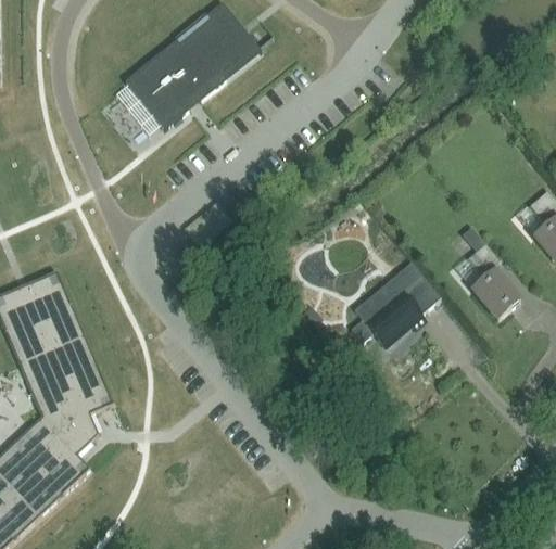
[(177,39),(125,80),(164,129),(189,110),(186,105),(198,96),(202,99),(226,79),(223,75),(257,48),(261,52),(262,51),(223,2),(207,14),(177,39)]
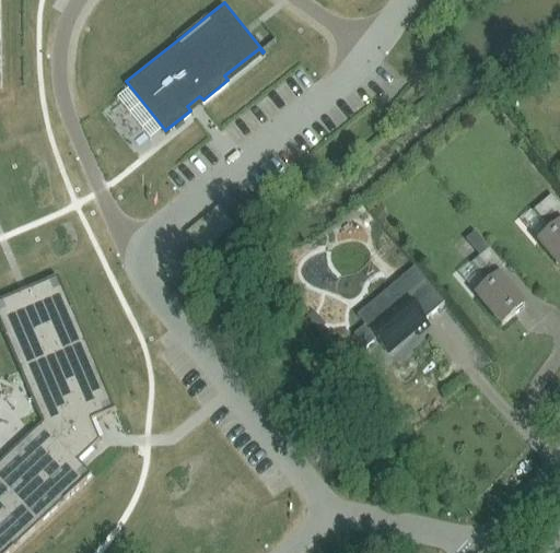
[(224,75),(228,80),(263,53),(259,48),(224,75)]
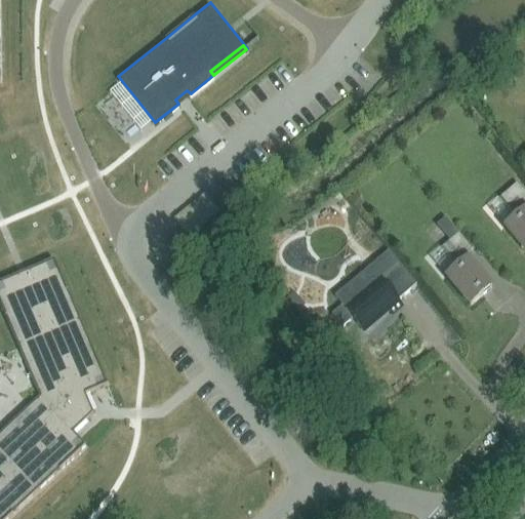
[(175,100),(178,104),(191,93),(187,90),(175,100)]
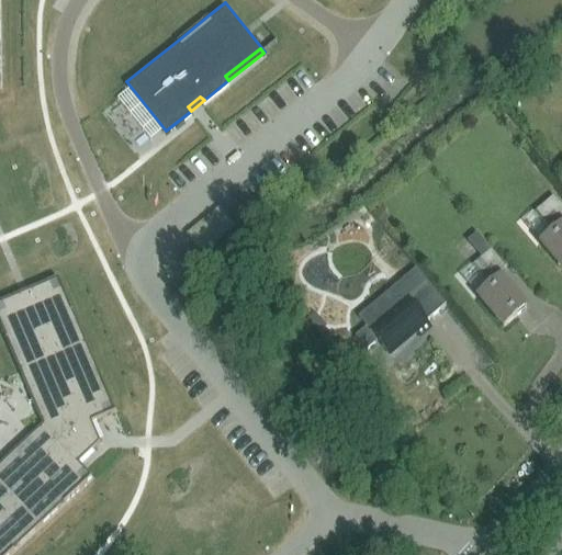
[(536,208),(525,218),(541,239),(561,264),(561,221),(560,218),(561,216),(561,204),(553,194),(536,208)]
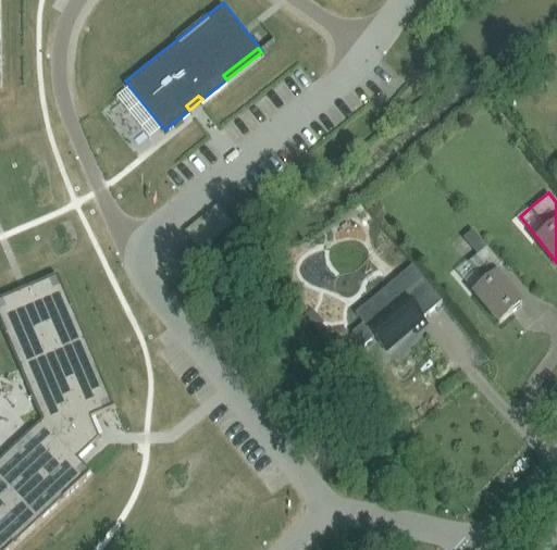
[(356,213),(338,227),(346,238),(363,224),(356,213)]
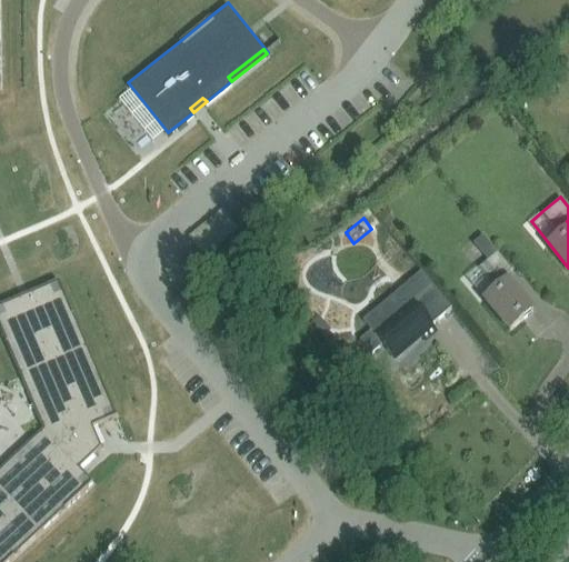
[(480,264),(470,273),(487,295),(486,295),(510,327),(532,310),(505,276),(512,270),(483,233),(475,241),(489,259),(480,264)]
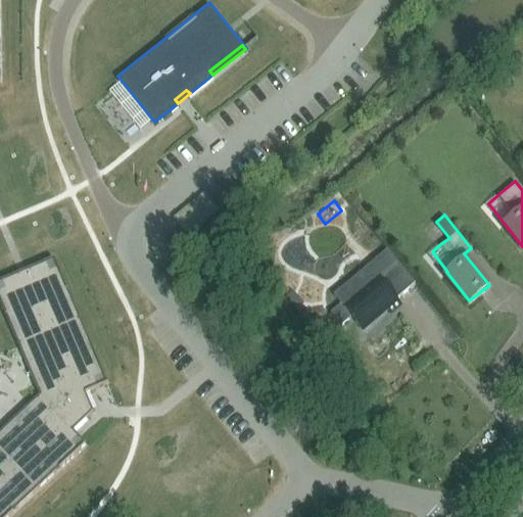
[(342,321),(351,313),(363,326),(382,310),(381,308),(386,303),(390,309),(400,300),(396,296),(415,280),(387,247),(334,292),(341,300),(330,310),(341,323),(342,322),(342,321)]
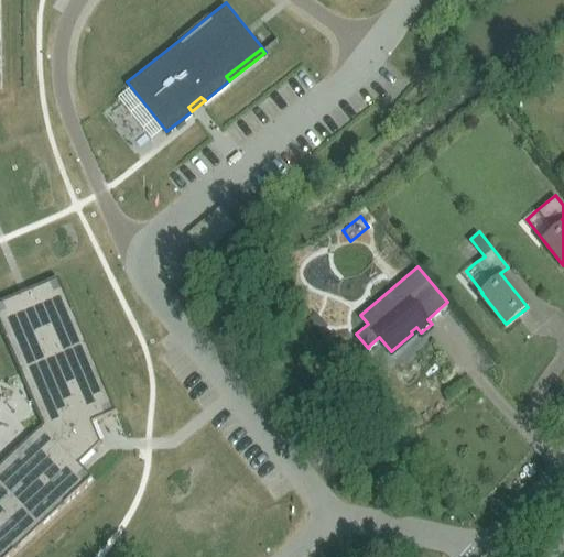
[(0,321),(43,422),(0,461),(0,556),(3,556),(91,474),(78,460),(100,439),(91,419),(116,410),(58,275),(0,299),(0,321)]
